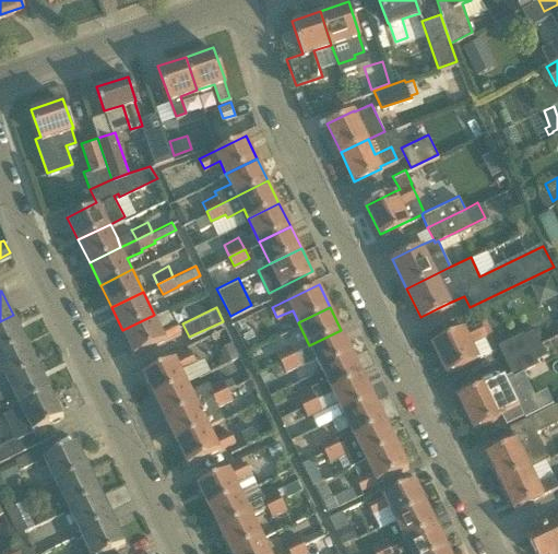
[(0,352),(25,340),(13,315),(0,321),(0,352)]
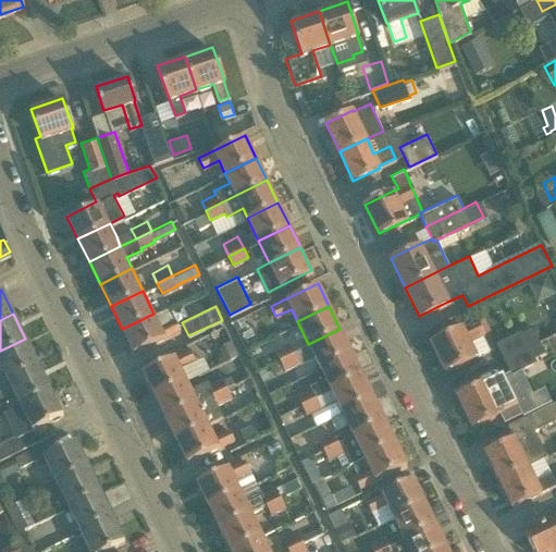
[(153,314),(122,329),(133,352),(180,328),(175,319),(160,326),(153,314)]
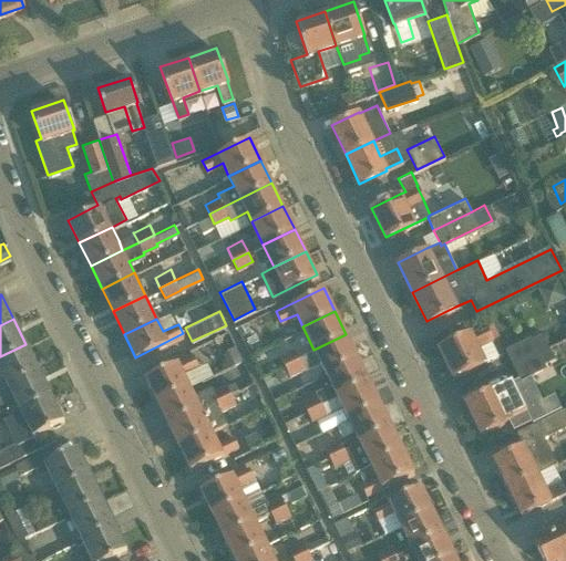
[(492,338),(492,336),(485,325),(467,332),(439,346),(453,375),(483,361),(475,345),(492,338)]
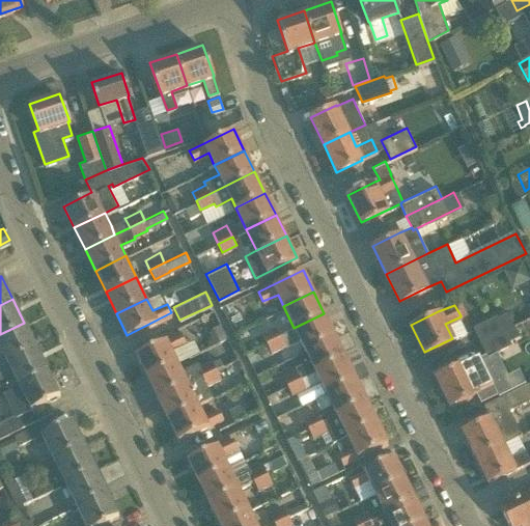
[(472,326),(479,340),(513,324),(506,310),(497,314),(472,326)]
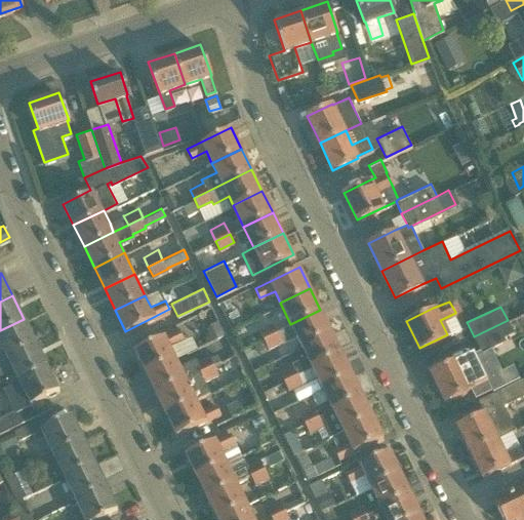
[(290,324),(301,345),(330,330),(320,310),(290,324)]
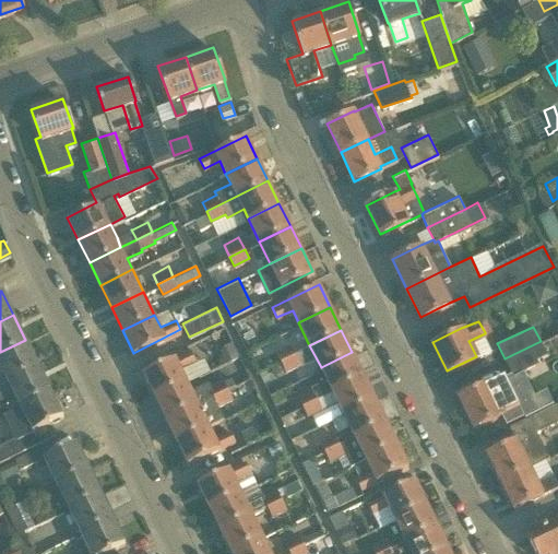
[(238,353),(232,339),(223,343),(229,357),(238,353)]
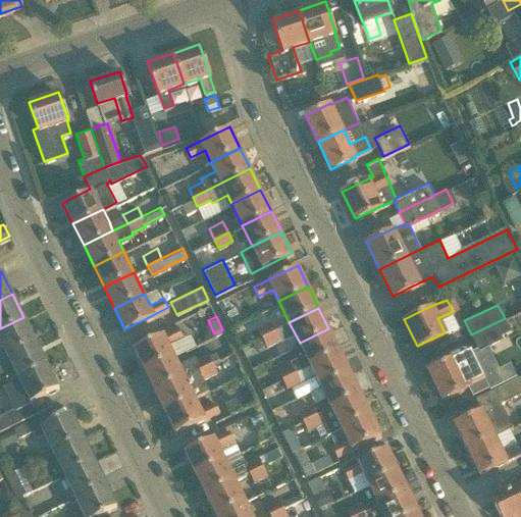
[(35,340),(23,317),(0,328),(0,340),(6,354),(35,340)]
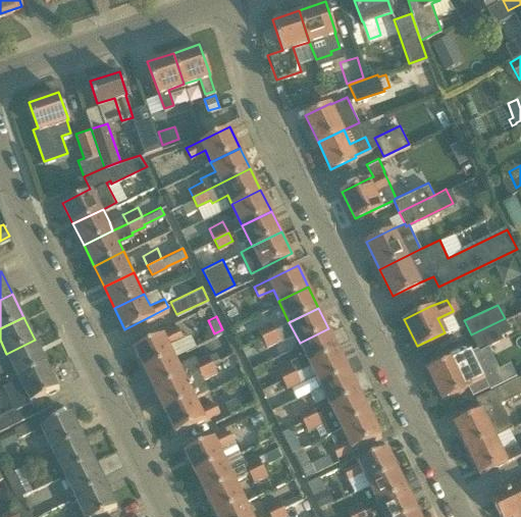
[(505,318),(471,334),(478,349),(503,337),(501,333),(510,328),(505,318)]
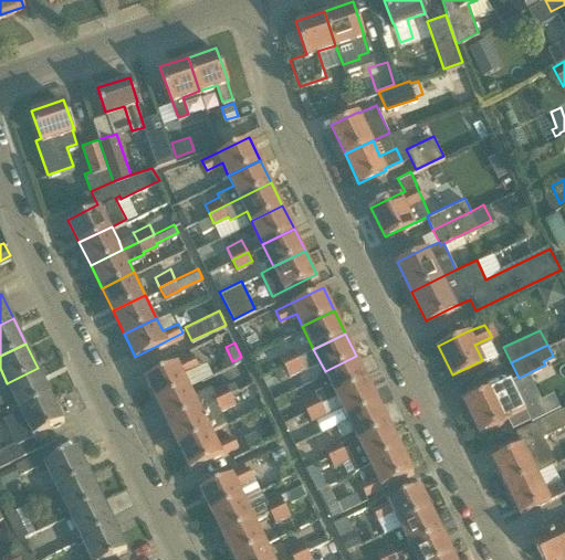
[(279,354),(283,363),(299,357),(293,346),(279,354)]
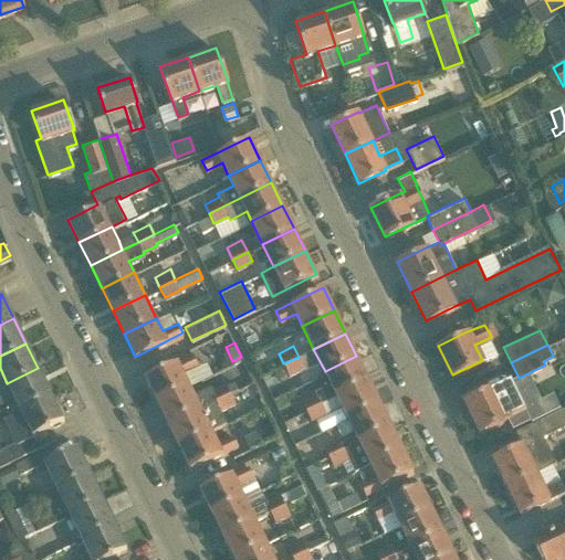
[(145,376),(156,399),(189,383),(182,369),(197,362),(192,352),(145,376)]
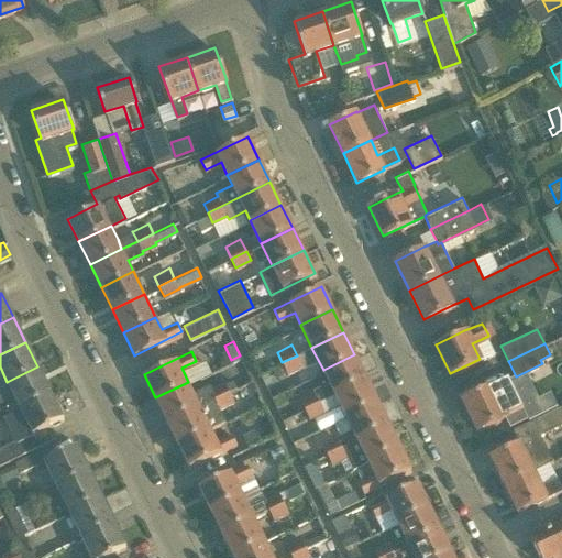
[(365,378),(354,354),(323,370),(328,381),(311,389),(312,392),(299,398),(305,408),(365,378)]
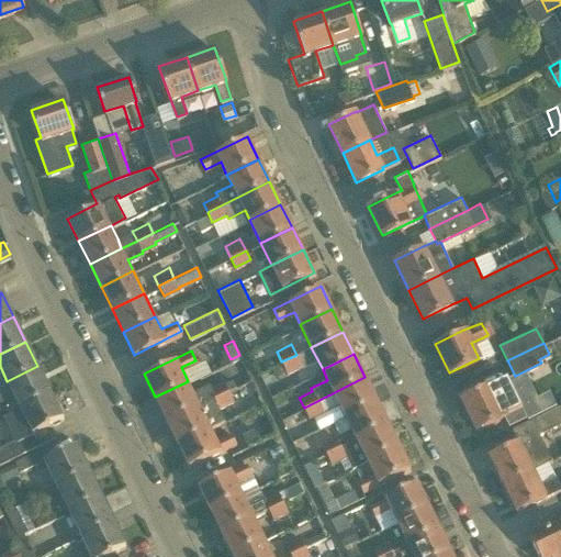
[(296,355),(281,361),(287,372),(301,365),(296,355)]
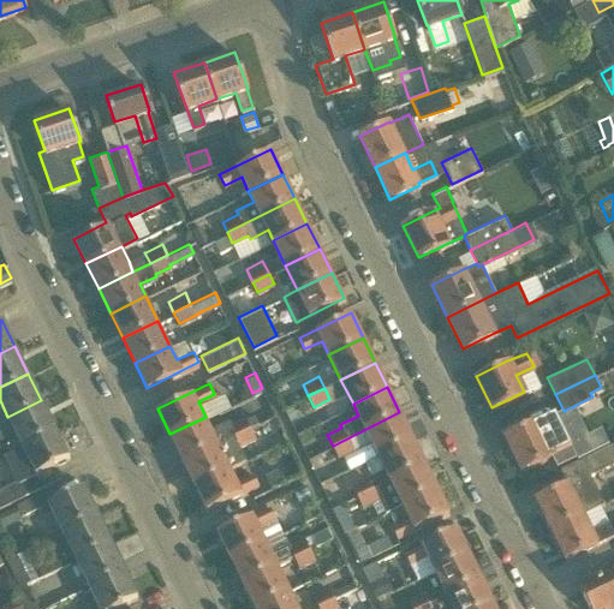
[(0,435),(13,428),(21,443),(54,428),(41,400),(7,417),(0,421),(0,435)]
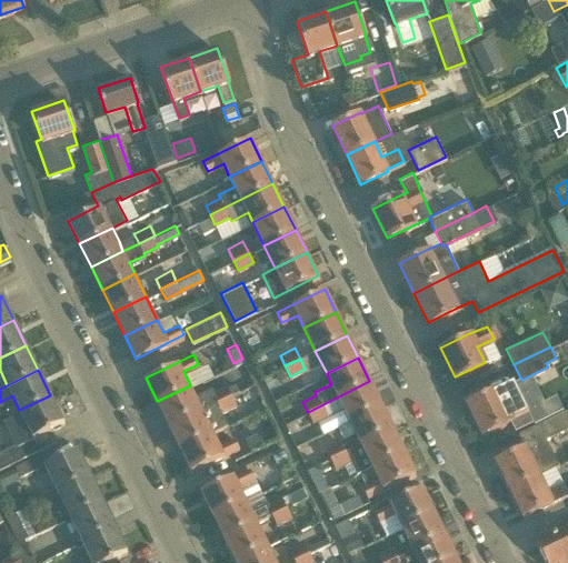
[(381,404),(369,381),(308,412),(312,422),(342,406),(349,420),(381,404)]
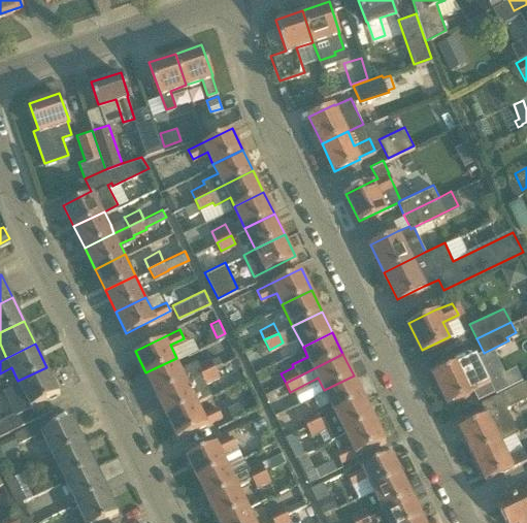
[(434,373),(434,376),(448,402),(472,390),(476,398),(494,390),(476,354),(460,362),(434,373)]
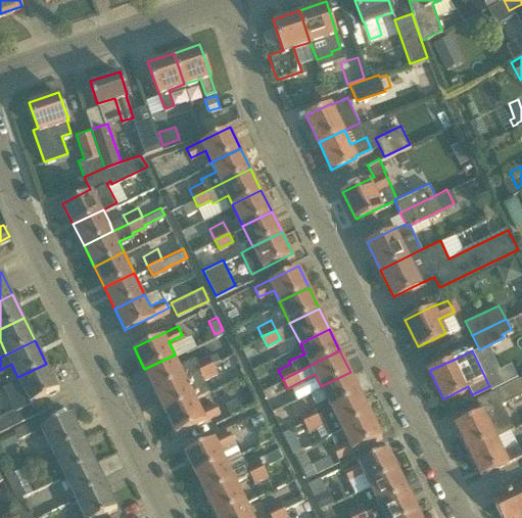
[(175,355),(144,369),(154,390),(212,361),(208,351),(196,359),(195,357),(180,364),(175,355)]
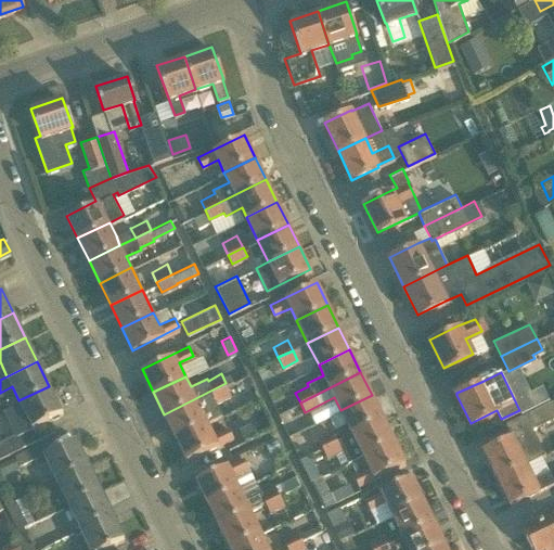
[(164,414),(176,437),(207,421),(221,413),(216,401),(239,391),(233,380),(226,383),(164,414)]
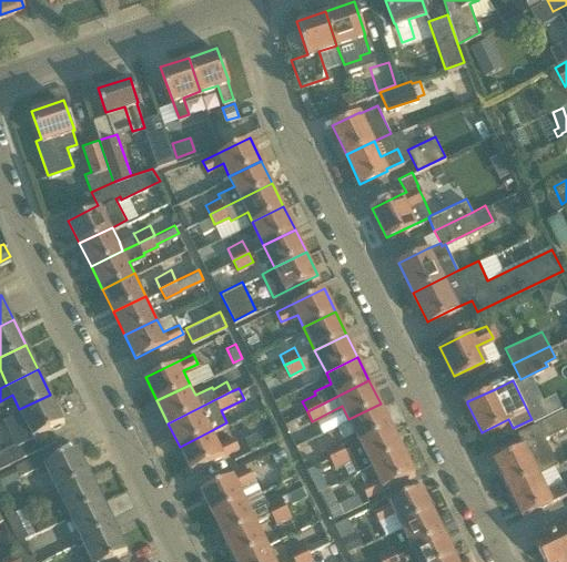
[(3,418),(16,442),(16,441),(17,443),(63,420),(50,395),(19,409),(3,418)]
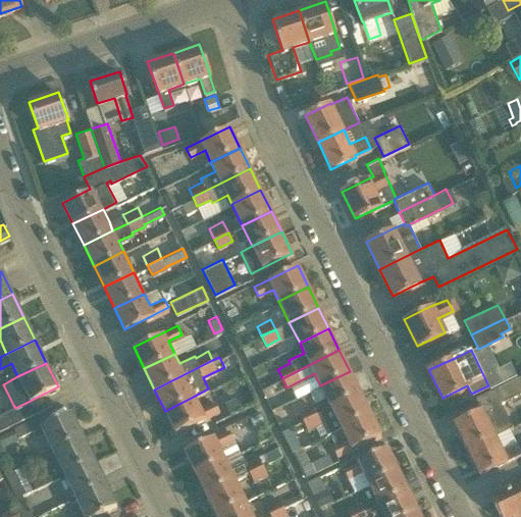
[(320,385),(330,406),(360,392),(350,371),(320,385)]
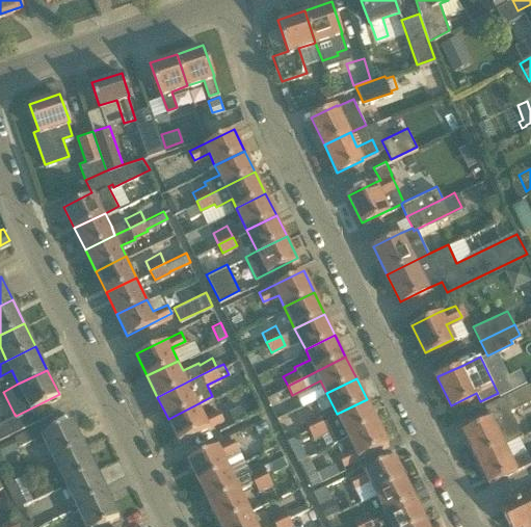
[(483,404),(489,417),(463,430),(476,456),(503,443),(522,432),(509,409),(530,397),(530,387),(529,383),(483,404)]
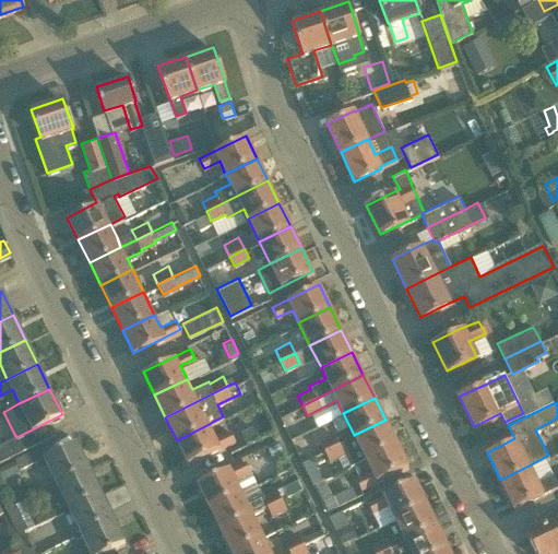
[(343,468),(365,457),(365,458),(396,443),(386,420),(354,435),(340,441),(323,449),(329,460),(336,456),(343,468)]
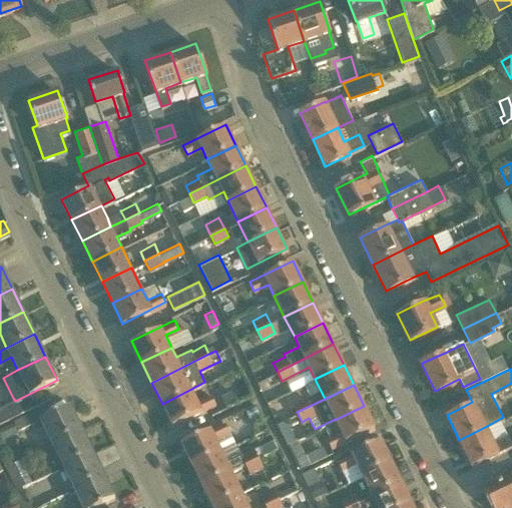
[(191,389),(162,404),(172,424),(202,411),(215,403),(210,394),(197,401),(191,389)]
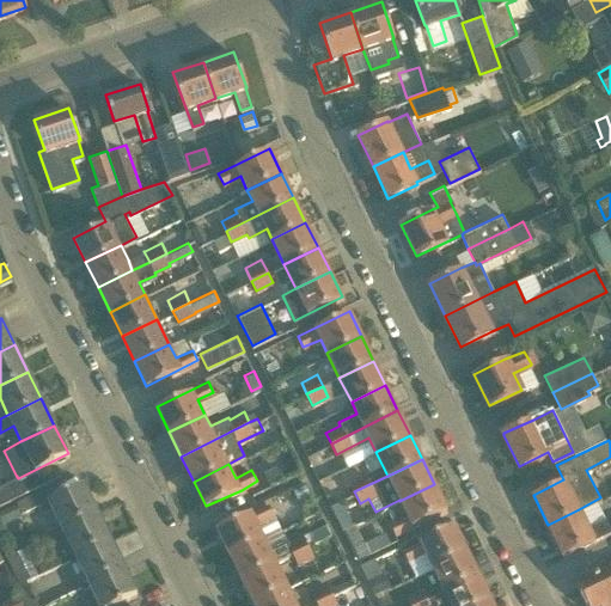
[(281,476),(275,464),(263,471),(269,483),(281,476)]
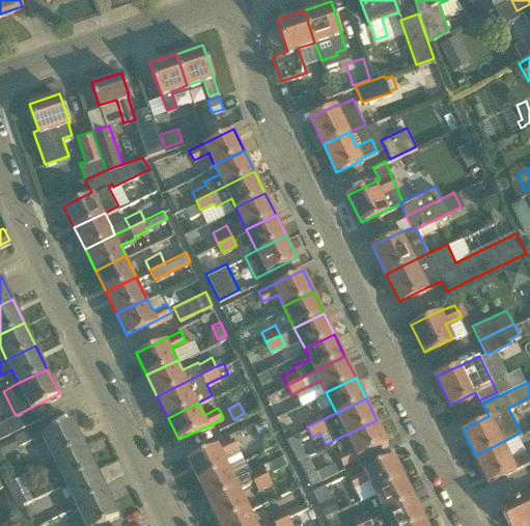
[(303,417),(307,426),(323,419),(318,410),(303,417)]
